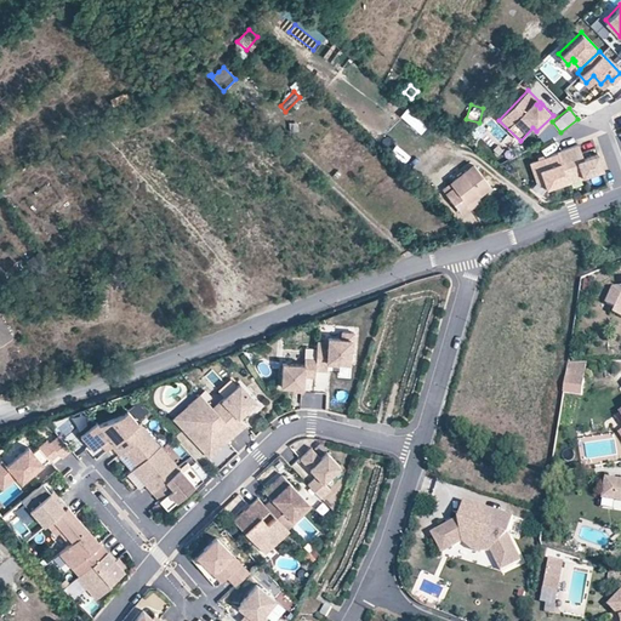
[(396,142),(389,151),(404,160),(410,153),(396,142)]
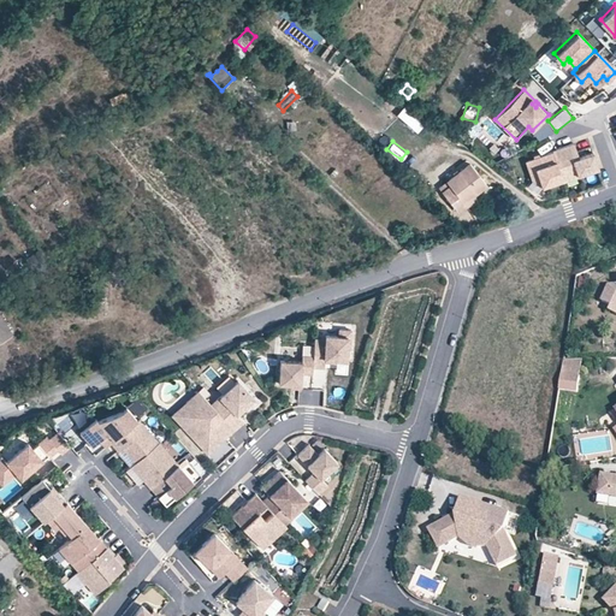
[(578,159),(573,144),(573,143),(551,150),(552,152),(561,181),(562,183),(578,178),(578,176),(598,170),(592,153),(578,159)]
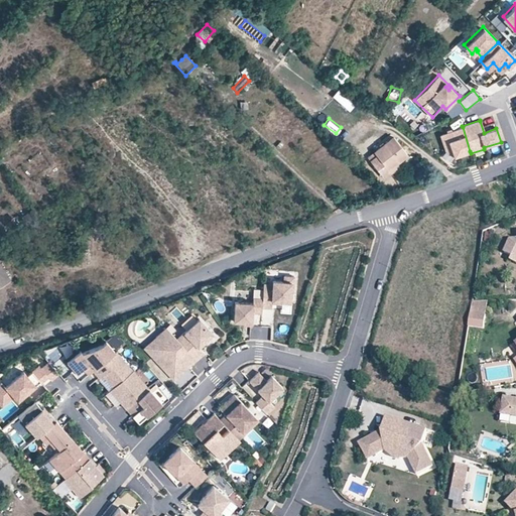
[(413,121),(410,124),(415,129),(418,125),(413,121)]
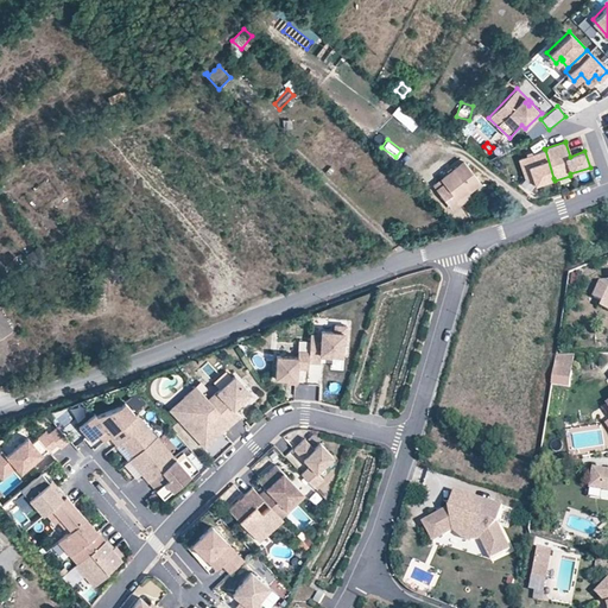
[(553,178),(545,150),(518,159),(524,177),(533,185),(553,178)]
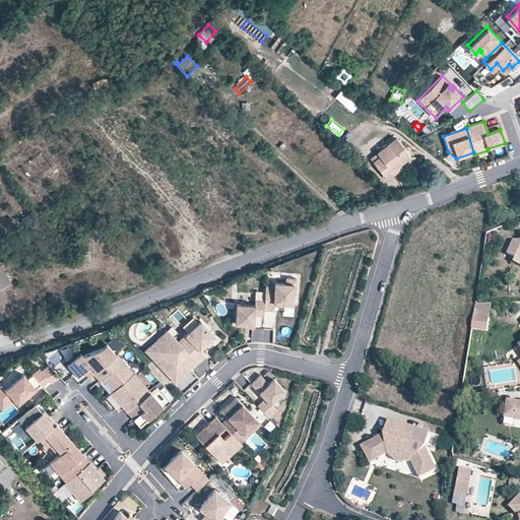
[(398,166),(400,165),(411,156),(396,137),(370,158),(386,180),(400,169),(398,166)]
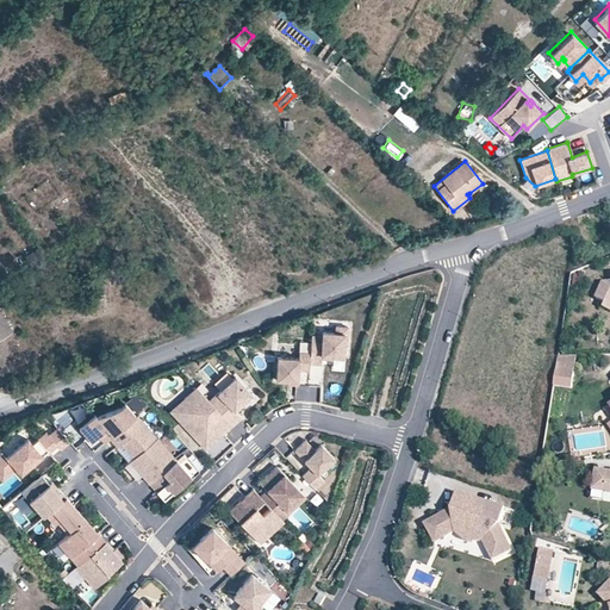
[(609,286),(601,288),(596,305),(605,307),(607,304),(609,304),(609,286)]
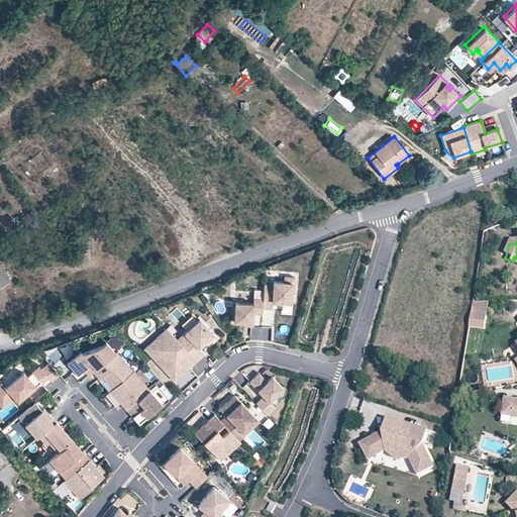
[(0,290),(12,283),(0,263),(0,290)]
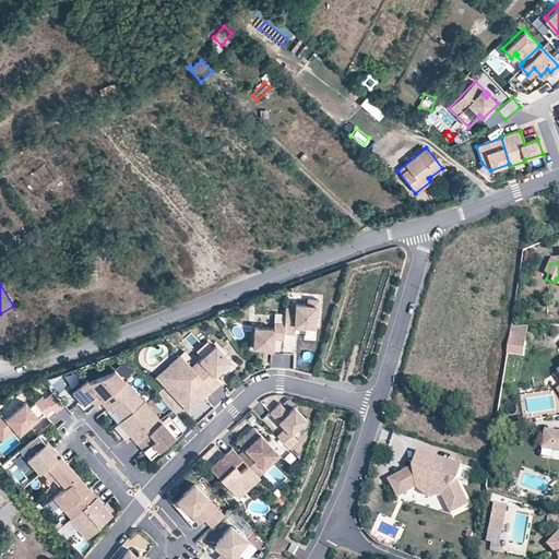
[(317,317),(318,298),(307,297),(307,304),(295,302),(295,307),(285,307),(284,322),(284,333),(294,333),(294,328),(295,324),(305,325),(314,326),(316,317),(317,317)]
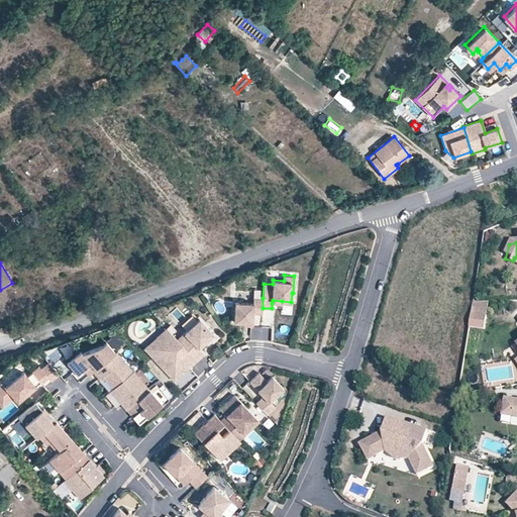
[(263,308),(263,298),(254,298),(253,303),(235,302),(234,321),(244,322),(252,323),(253,313),(262,314),(263,308)]
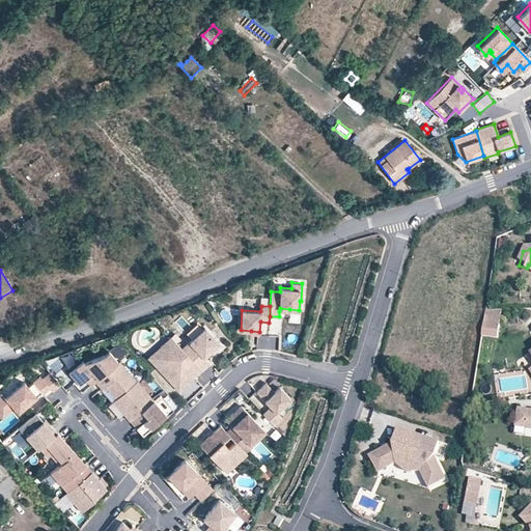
[(484,308),(482,336),(498,337),(500,310),(484,308)]
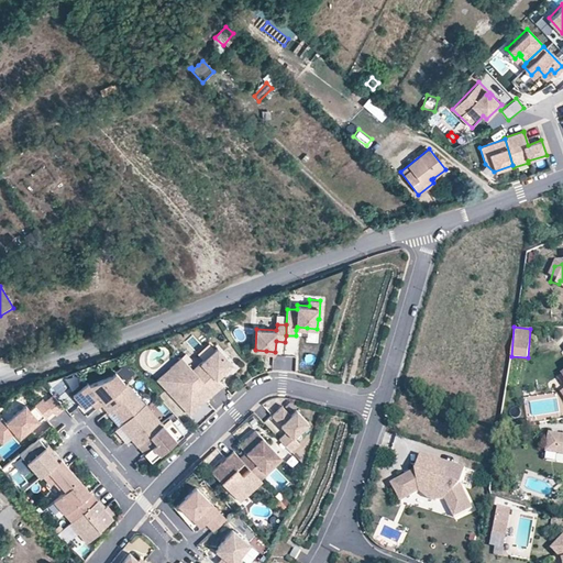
[(217,377),(232,363),(217,346),(192,370),(213,392),(222,384),(217,377)]
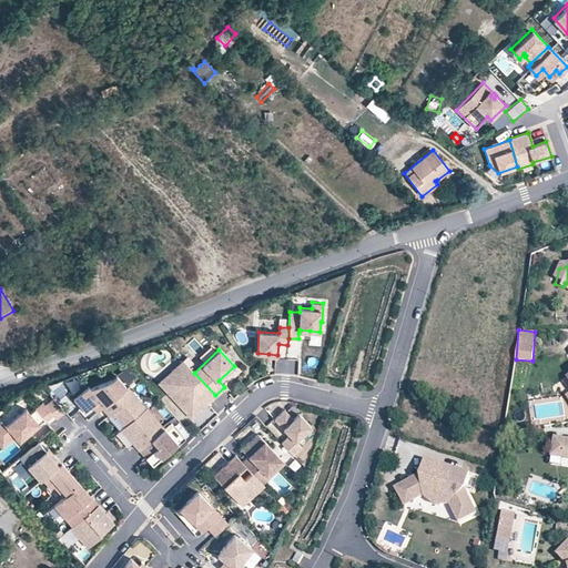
[(191,418),(215,395),(194,373),(182,359),(171,371),(181,381),(168,393),(191,418)]
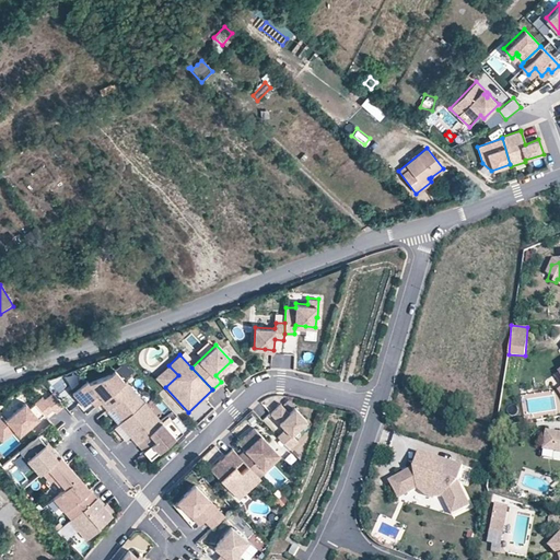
[(165,387),(178,375),(168,365),(155,377),(165,387)]
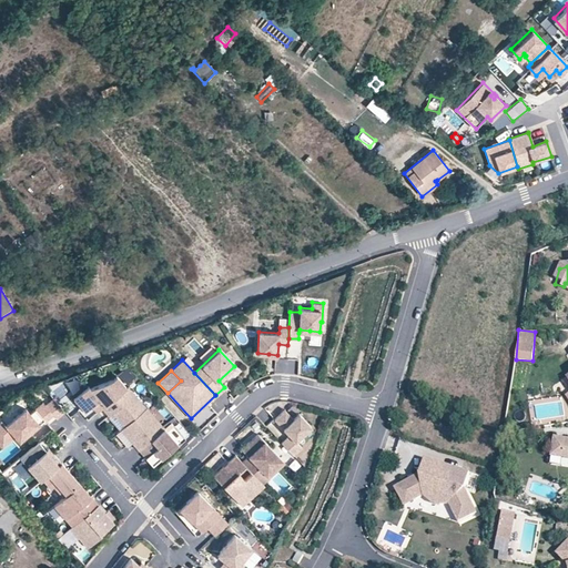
[(102,407),(127,386),(117,375),(111,378),(90,387),(88,385),(73,398),(84,412),(91,406),(97,413),(102,407)]
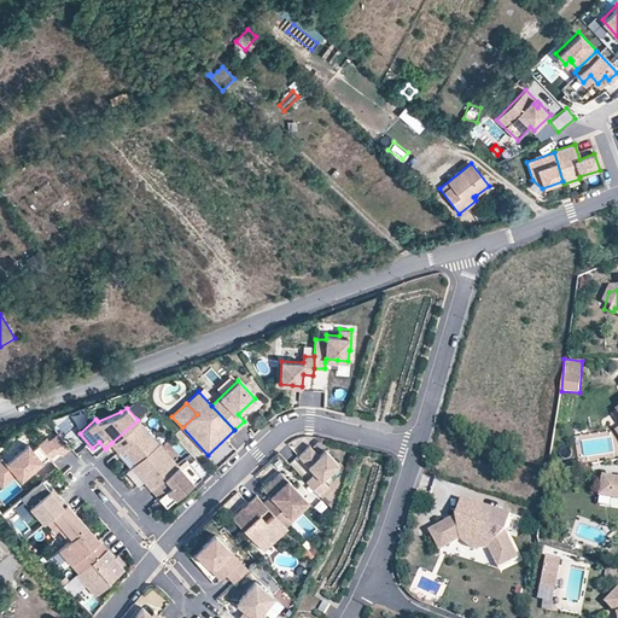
[(155,445),(149,438),(152,435),(139,420),(138,420),(111,443),(118,452),(123,448),(135,462),(155,445)]
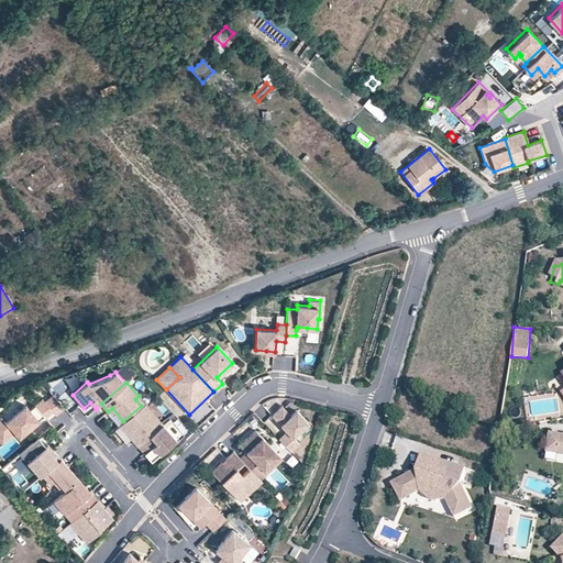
[(55,412),(64,405),(53,392),(45,399),(42,396),(30,407),(25,401),(6,419),(1,414),(0,414),(0,431),(9,423),(14,430),(19,434),(39,418),(35,415),(41,410),(43,414),(44,415),(52,408),(55,412)]
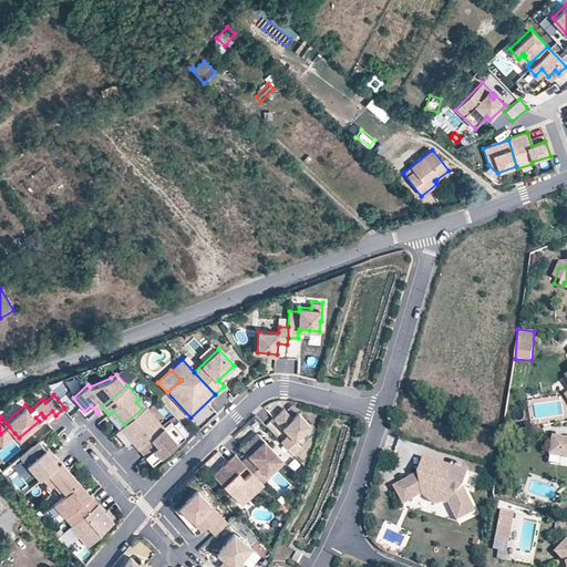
[(145,405),(140,399),(136,402),(142,409),(145,405)]
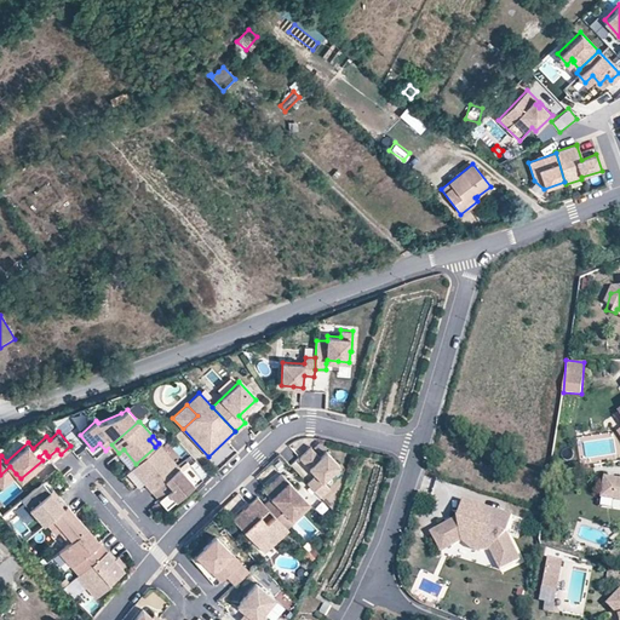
[(179,466),(159,443),(155,447),(136,464),(132,468),(151,491),(179,466)]
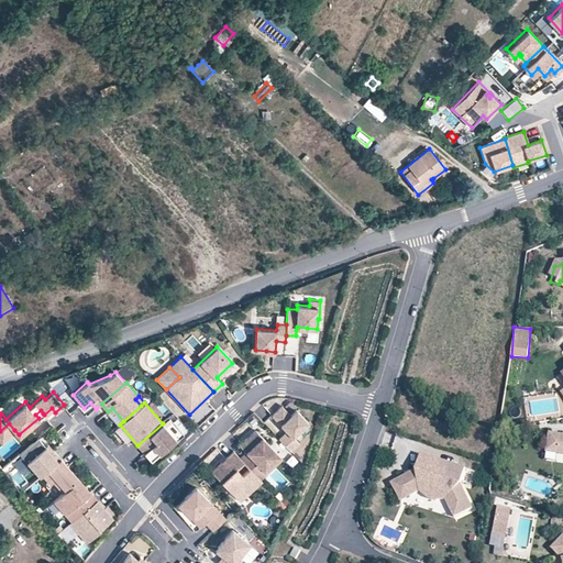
[(293,437),(308,422),(296,409),(290,415),(283,406),(272,416),(278,422),(280,420),(283,422),(280,424),(287,431),(278,439),(290,451),(299,443),(293,437)]
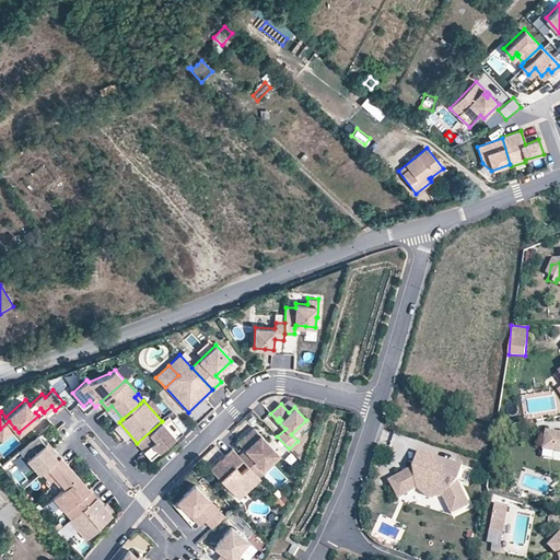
[(0,436),(2,439),(14,428),(9,421),(0,429),(0,436)]
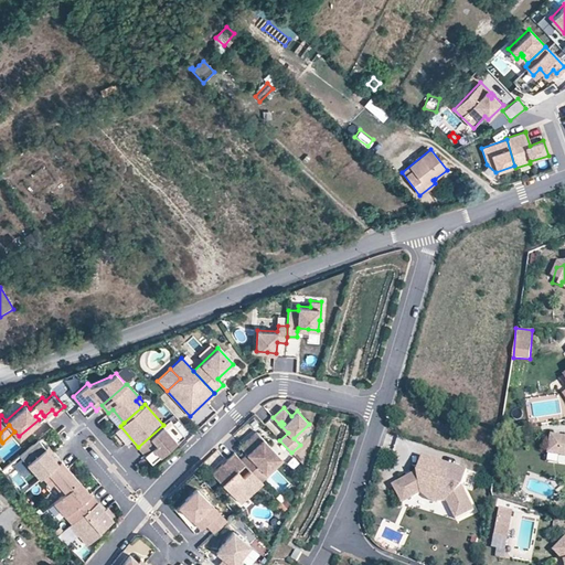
[(160,456),(178,440),(163,425),(138,447),(146,456),(153,448),(160,456)]
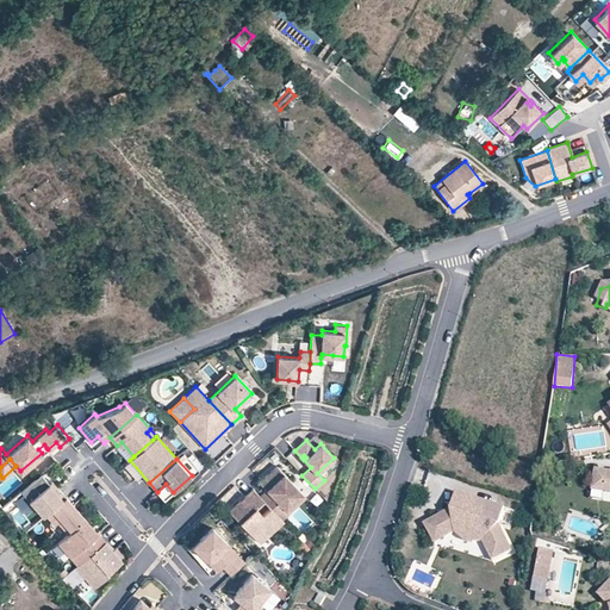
[(297,499),(290,491),(296,485),(278,466),(265,478),(271,485),(266,489),(260,496),(282,520),(290,512),(287,510),(297,499)]
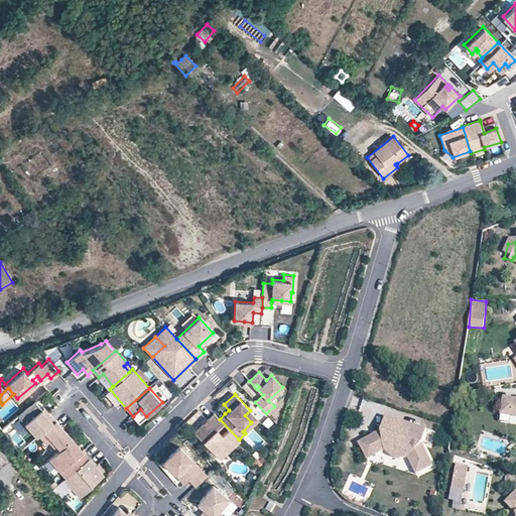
[(515,399),(514,399),(504,398),(501,414),(511,416),(515,416),(515,399)]
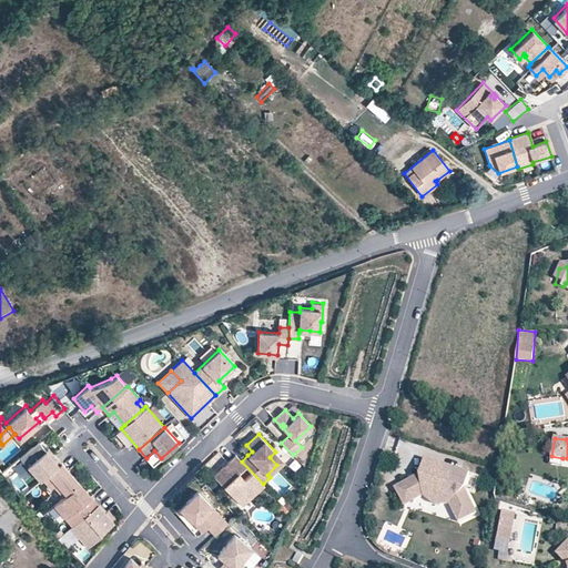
[(52,457),(46,449),(39,442),(20,457),(40,480),(42,478),(61,462),(54,455),(52,457)]
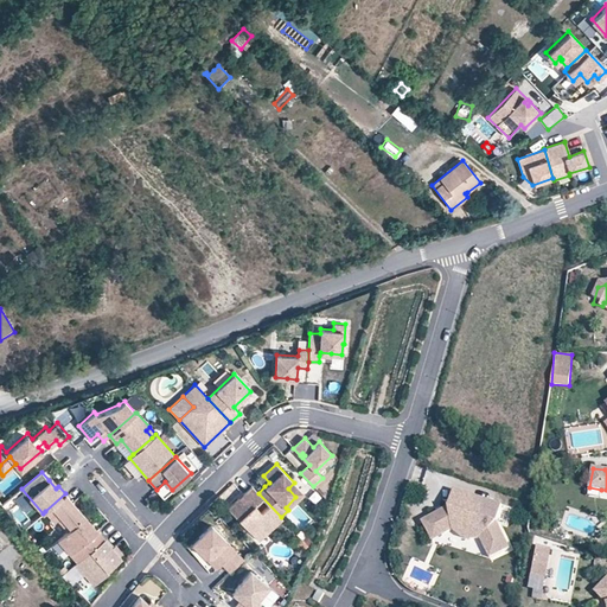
[(269,483),(263,475),(259,480),(264,486),(269,483)]
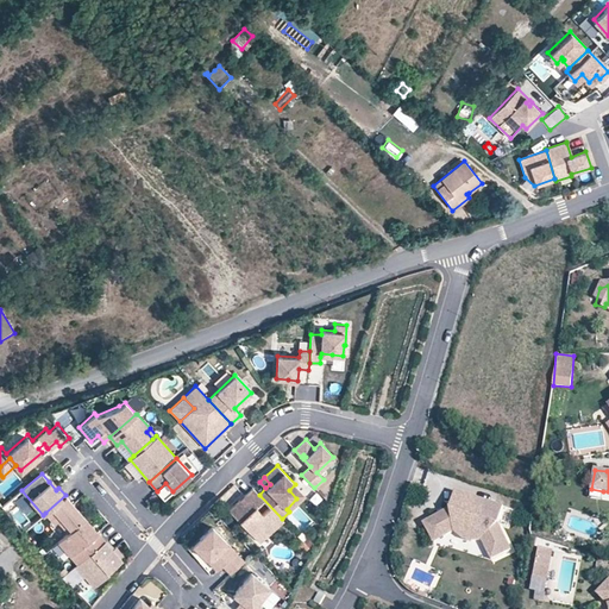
[(164,498),(173,491),(165,483),(157,491),(164,498)]
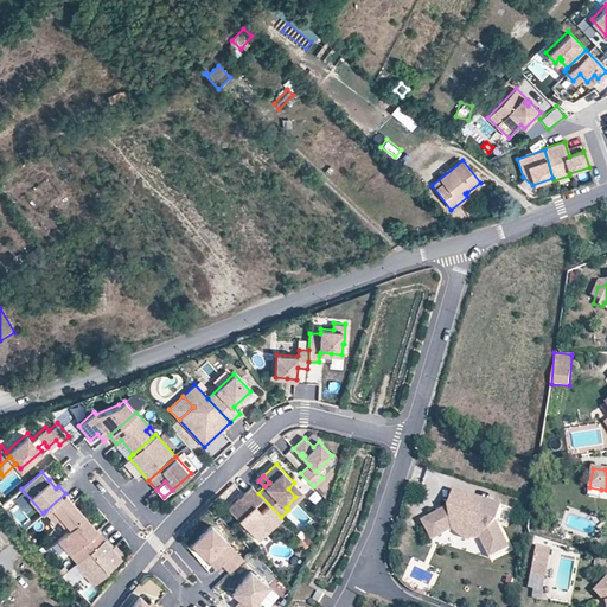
[(305,493),(294,483),(288,489),(295,497),(286,508),(288,510),(305,493)]
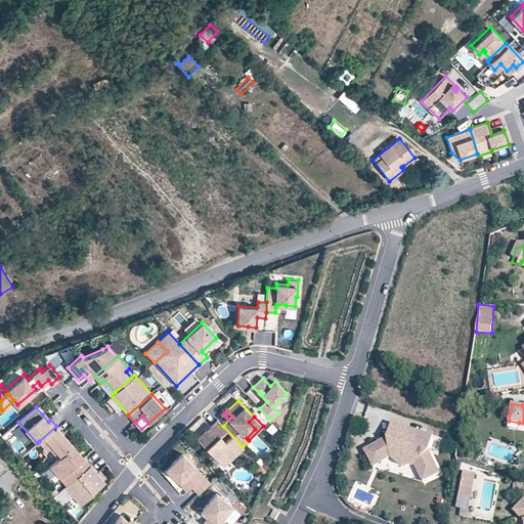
[(243,446),(223,426),(217,420),(210,427),(214,430),(210,434),(206,430),(197,439),(216,460),(224,453),(230,460),(244,447),(243,446)]
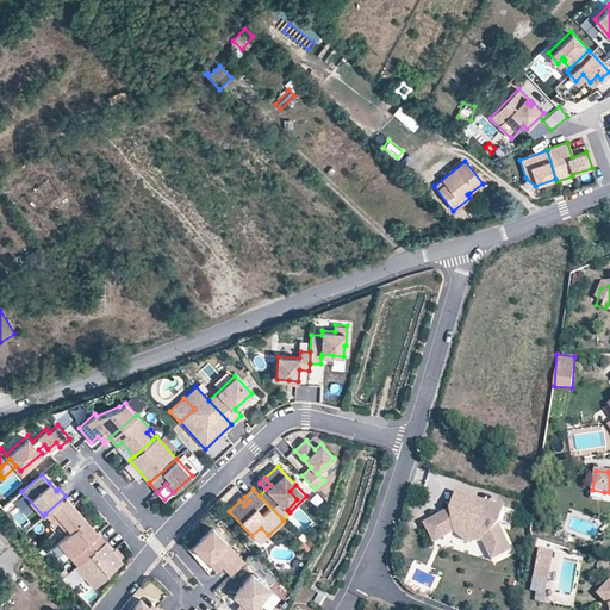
[(449,510),(435,517),(446,536),(454,533),(466,540),(472,541),(481,536),(485,536),(489,542),(484,543),(493,560),(514,549),(499,523),(504,506),(456,492),(449,510)]
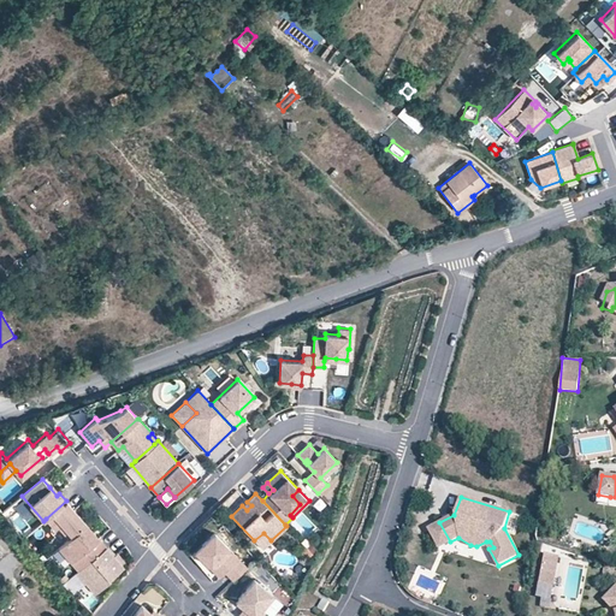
[(69,539),(86,523),(78,515),(76,516),(70,510),(72,509),(66,501),(46,519),(55,531),(59,527),(69,539)]
